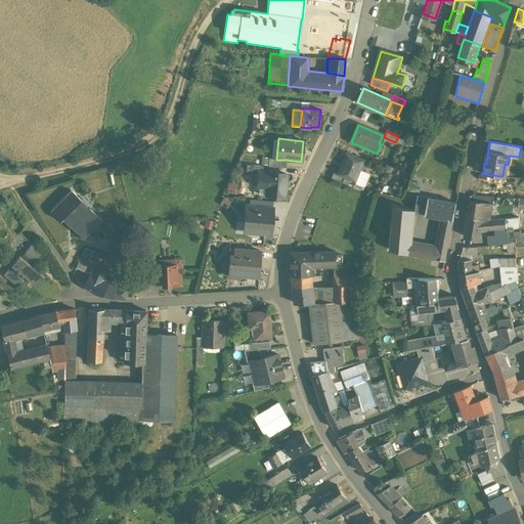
[(365,162),(346,154),(337,175),(350,181),(356,183),(365,162)]
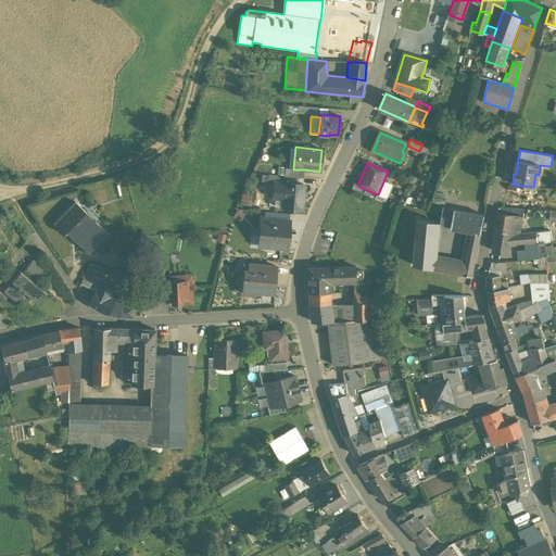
[(304,169),(293,169),(293,168),(289,168),(288,177),(303,178),(304,169)]
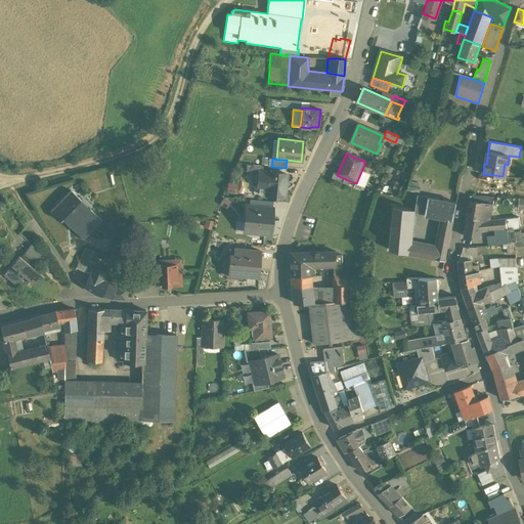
[(260,187),(266,187),(266,195),(285,197),(287,174),(268,173),(261,172),(261,173),(260,187)]
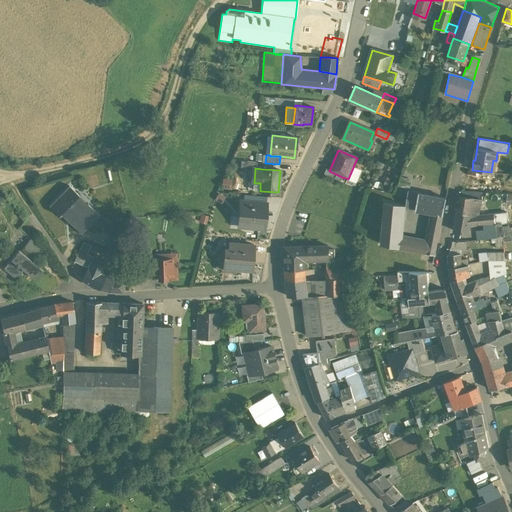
[(329,171),(326,169),(324,175),(340,182),(342,177),(329,171)]
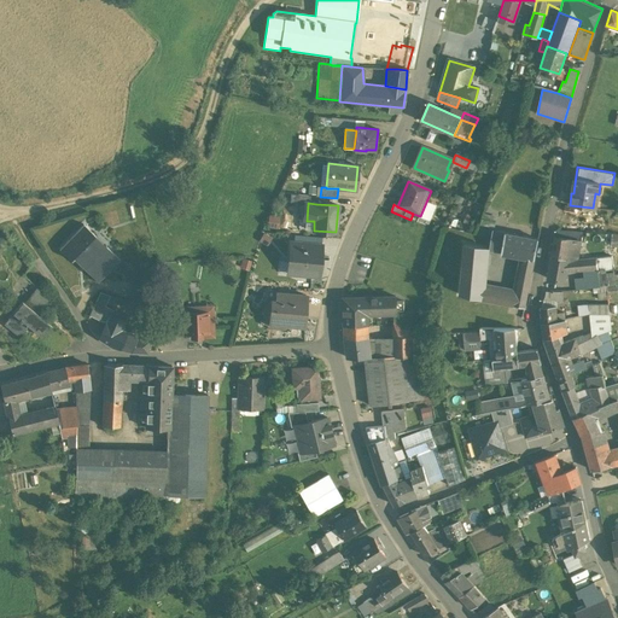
[(497,217),(483,214),(481,223),(495,227),(497,217)]
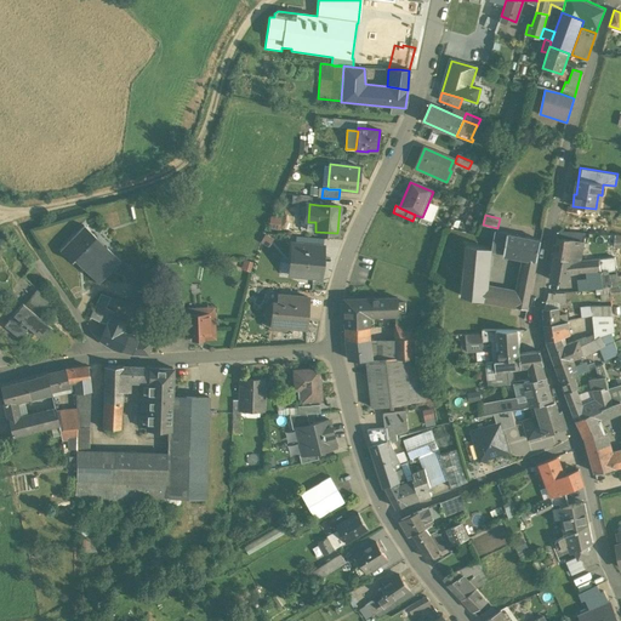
[(281,228),(281,216),(271,216),(271,228),(281,228)]
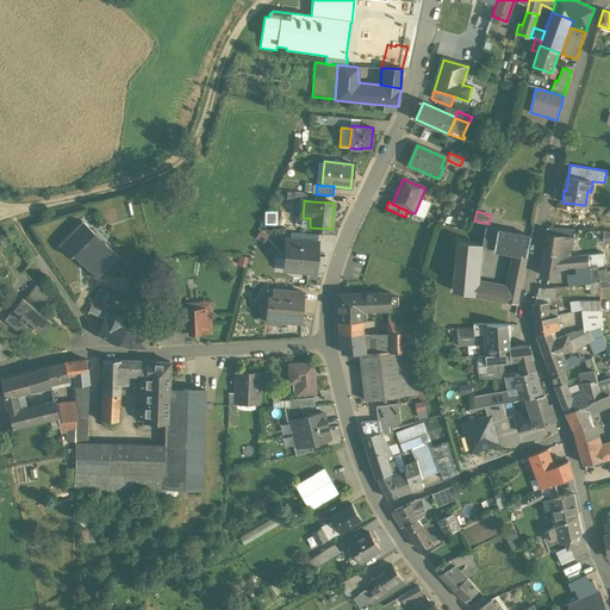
[(99,247),(88,236),(92,231),(81,221),(57,244),(69,256),(74,250),(95,271),(105,260),(109,263),(117,255),(104,243),(99,247)]
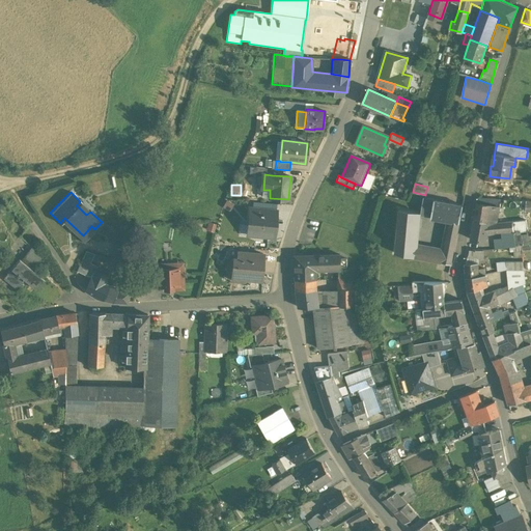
[(420,214),(430,216),(435,198),(423,196),(421,212),(420,214)]
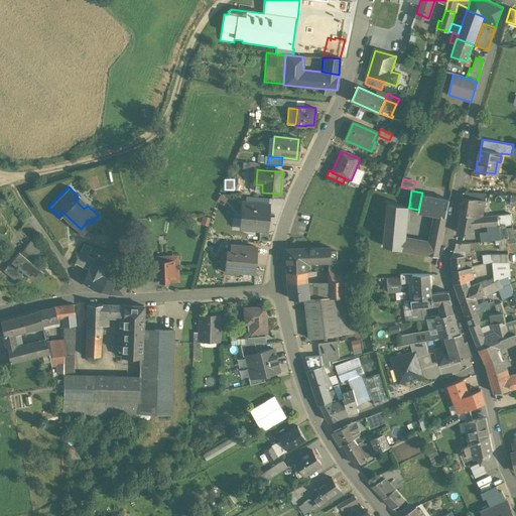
[(449,199),(449,198),(422,192),(418,210),(418,212),(433,215),(439,216),(439,214),(446,216),(449,199)]
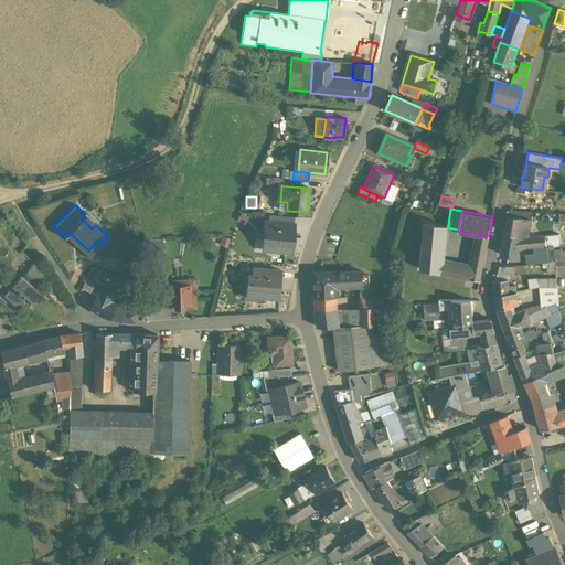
[(536,222),(553,223),(553,212),(537,211),(536,222)]
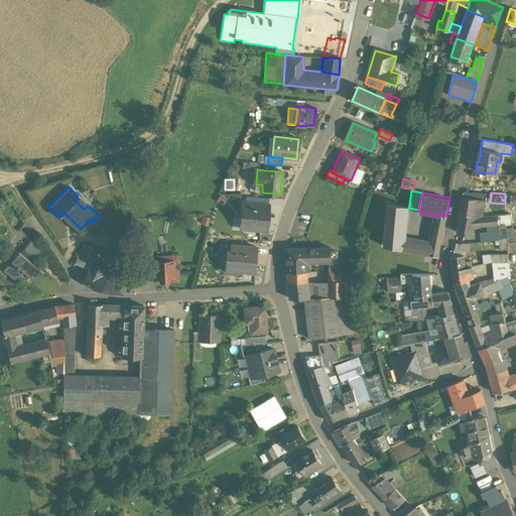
[(461,214),(473,215),(475,200),(464,198),(461,214)]
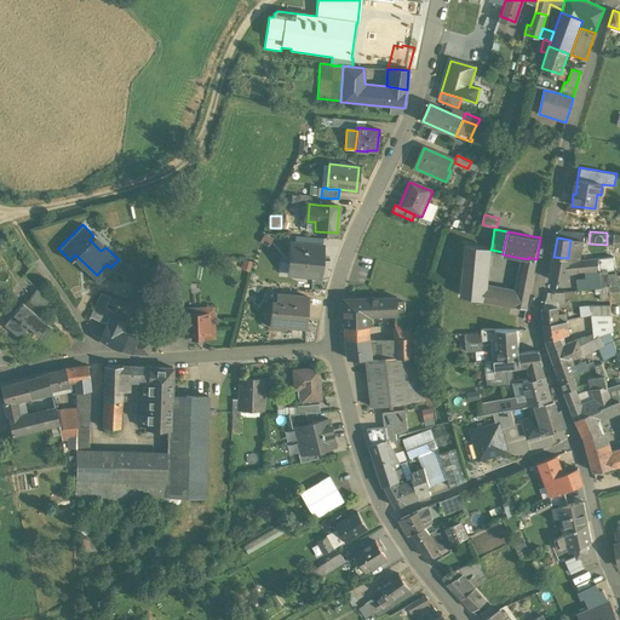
[(568,258),(568,262),(580,260),(584,241),(570,240),(568,258)]
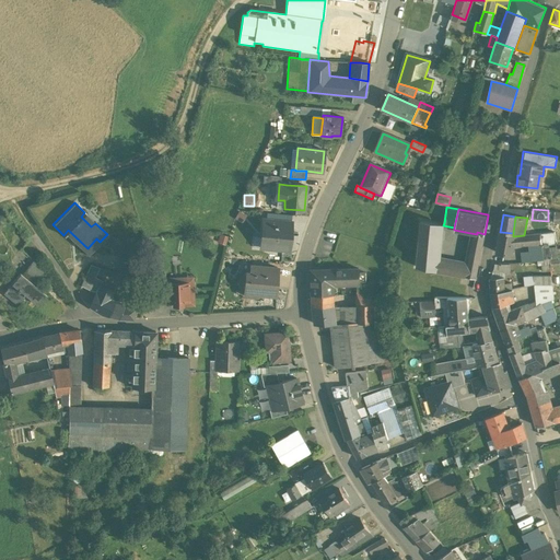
[(485,234),(477,232),(477,234),(470,233),(465,260),(441,256),(443,225),(444,223),(421,219),(416,266),(476,278),(485,234)]
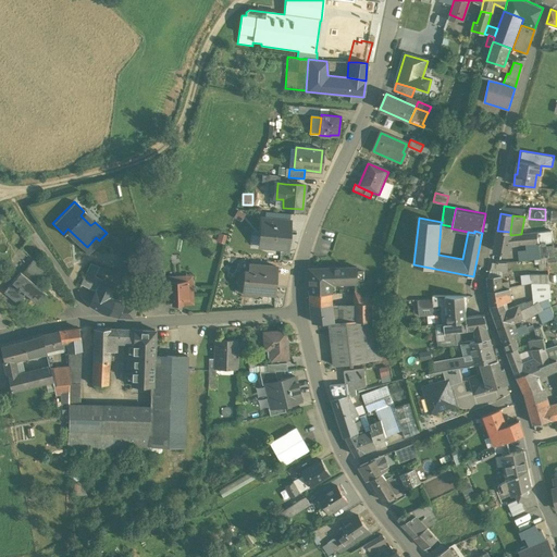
[(289,222),(264,220),(264,224),(261,224),(259,247),(287,249),(289,222)]
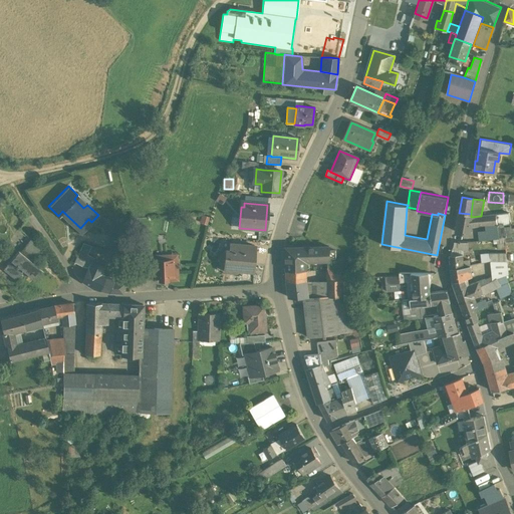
[(481,216),(471,217),(471,214),(459,213),(456,232),(470,234),(471,225),(486,224),(497,224),(497,226),(503,225),(510,224),(510,222),(509,213),(481,216)]
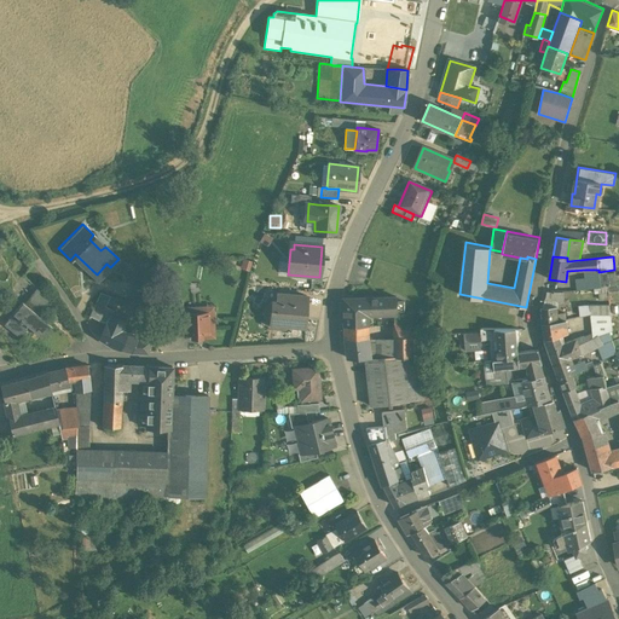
[(138,264),(140,275),(150,271),(148,261),(138,264)]
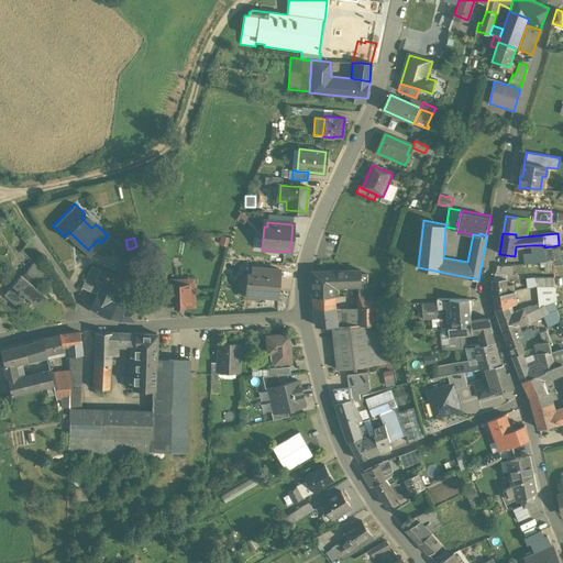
[(532,245),(533,263),(543,262),(552,260),(551,246),(544,247),(544,245),(532,245)]
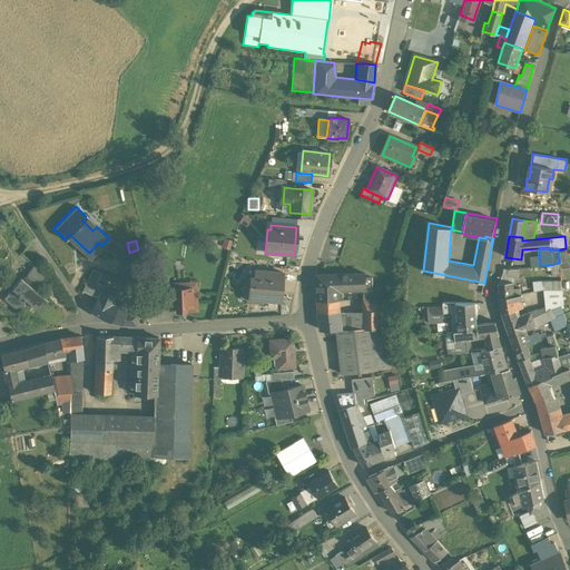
[(26,275),(28,272),(33,265),(22,255),(13,266),(26,275)]
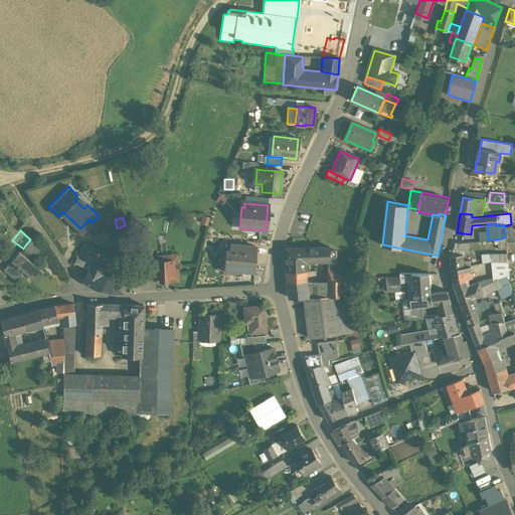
[(130,240),(117,237),(113,252),(128,255),(130,240)]
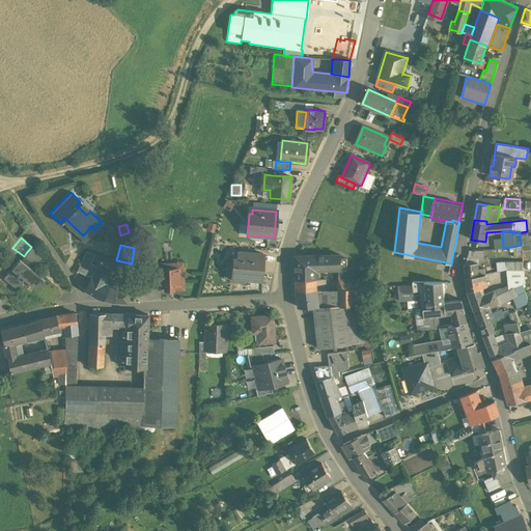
[(521,245),(512,247),(513,256),(523,256),(522,245),(521,245)]
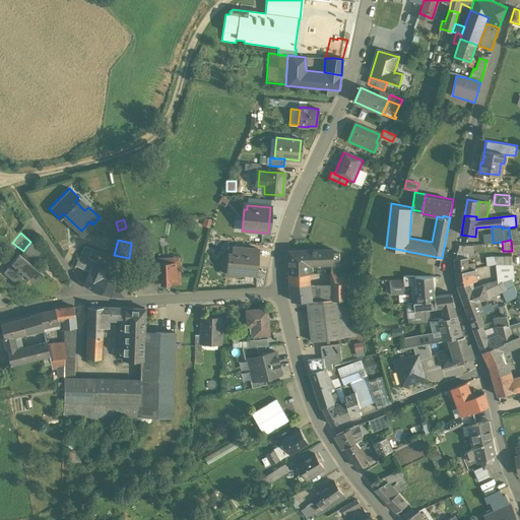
[(43,251),(30,242),(25,248),(28,250),(38,257),(43,251)]
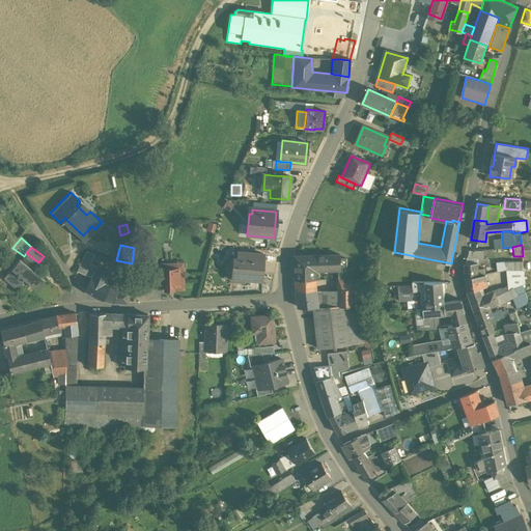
[(470,250),(467,258),(483,258),(483,250),(470,250)]
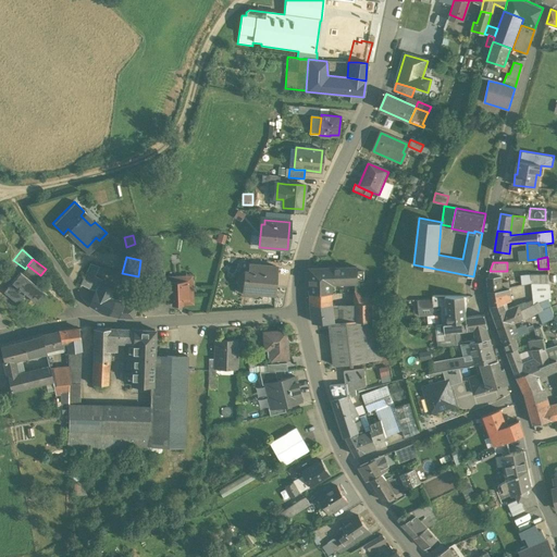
[(276,268),(257,265),(256,273),(275,275),(276,268)]
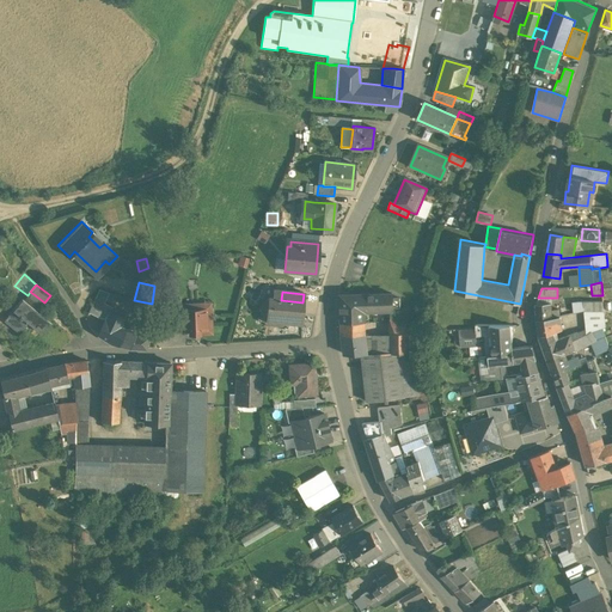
[(34,294),(28,303),(22,298),(2,320),(4,322),(5,319),(20,331),(18,334),(19,334),(28,322),(42,334),(51,322),(37,311),(44,303),(34,294)]
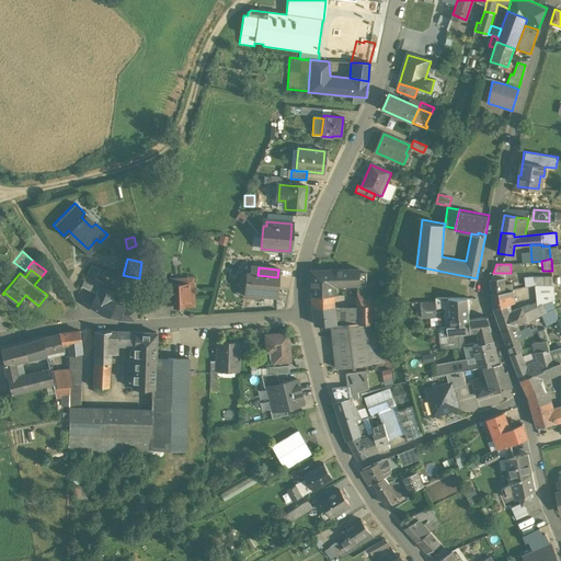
[(359,274),(359,270),(330,271),(330,274),(312,275),(312,296),(334,295),(334,285),(359,285),(359,283),(359,274)]
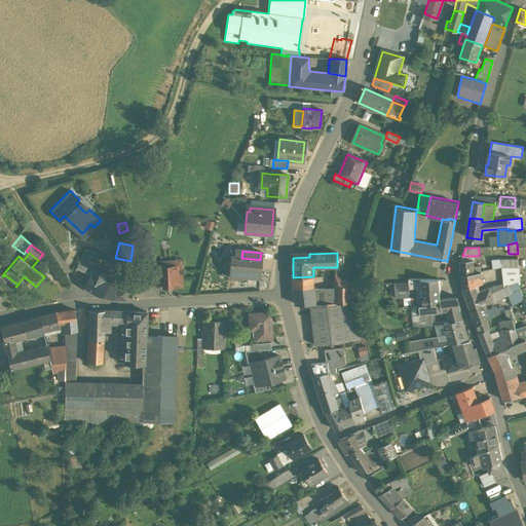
[(101,254),(96,268),(106,273),(108,269),(112,270),(112,269),(116,259),(101,254)]
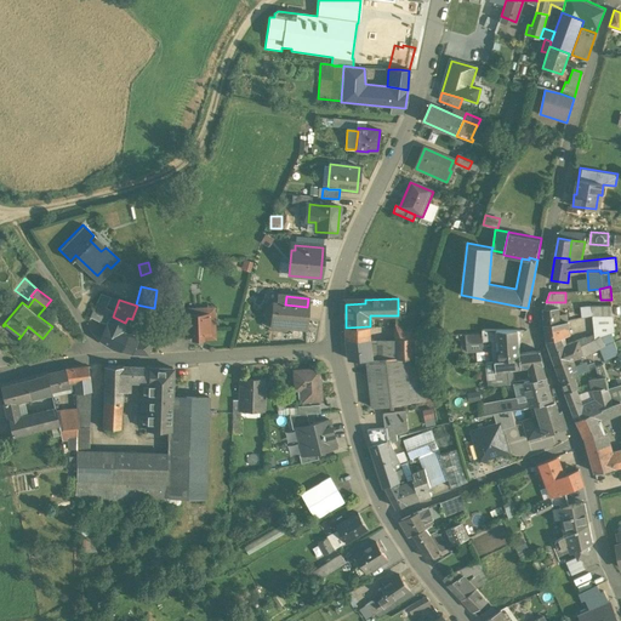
[(277,303),(273,303),(271,328),(284,329),(284,326),(286,325),(298,326),(300,328),(302,328),(303,326),(303,324),(302,323),(303,307),(307,307),(285,305),(277,303)]
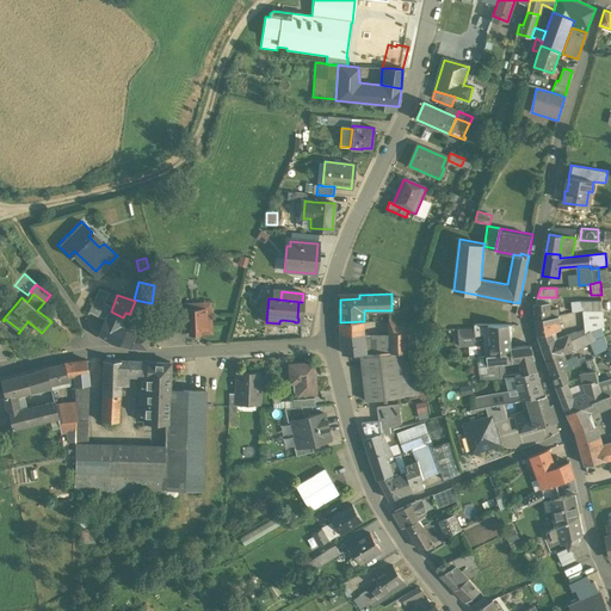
[(572,313),(581,312),(580,302),(580,300),(569,302),(572,313)]
